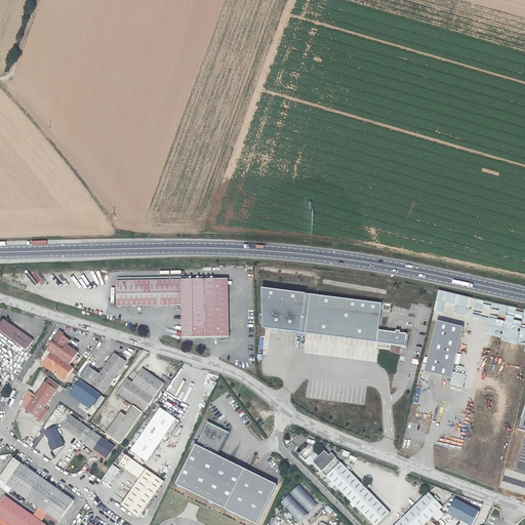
[(184,337),(229,336),(228,279),(118,281),(119,308),(183,306),(184,337)]
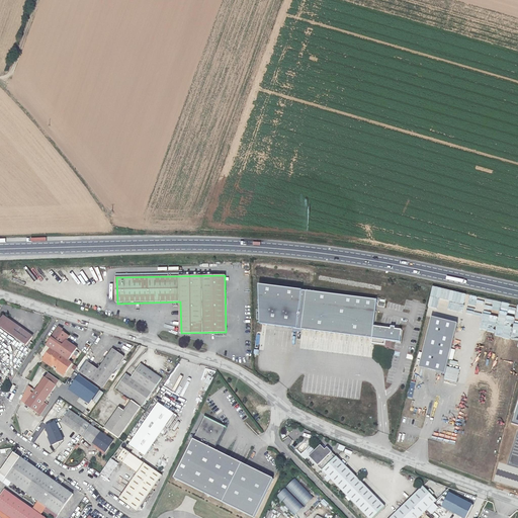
[(377,300),(261,285),(263,324),(372,338),(372,343),(385,344),(385,340),(401,342),(403,330),(396,329),(396,327),(392,326),(392,328),(374,326),(377,300)]
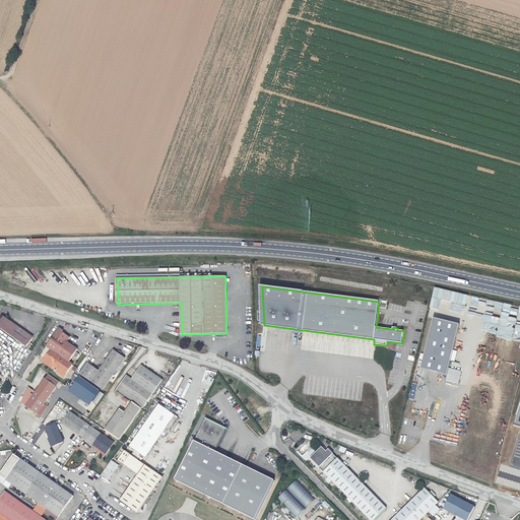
[(423,369),(449,376),(461,325),(436,318),(423,369)]
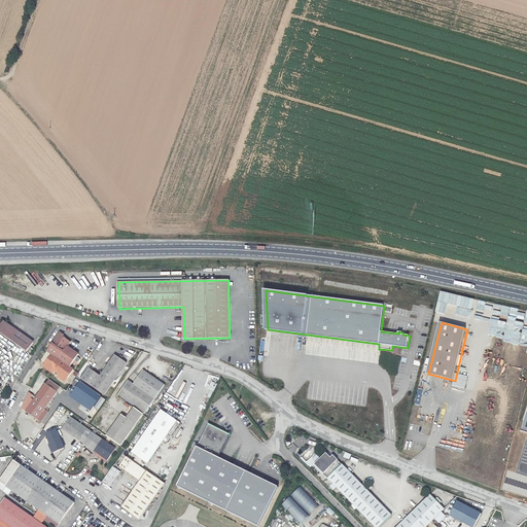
[(11,334),(14,329),(6,323),(0,332),(3,336),(7,330),(11,334)]
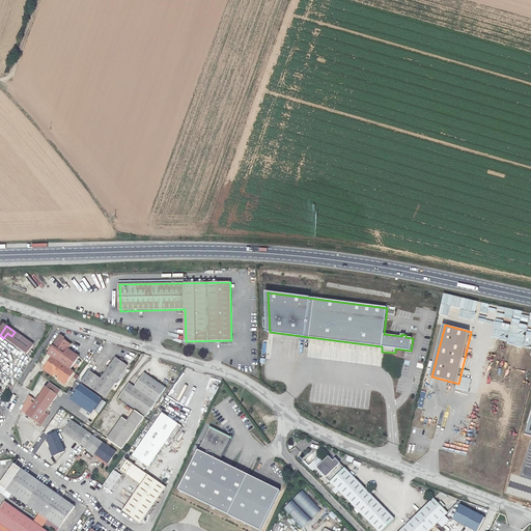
[(36,347),(15,332),(11,336),(7,333),(3,338),(29,357),(36,347)]
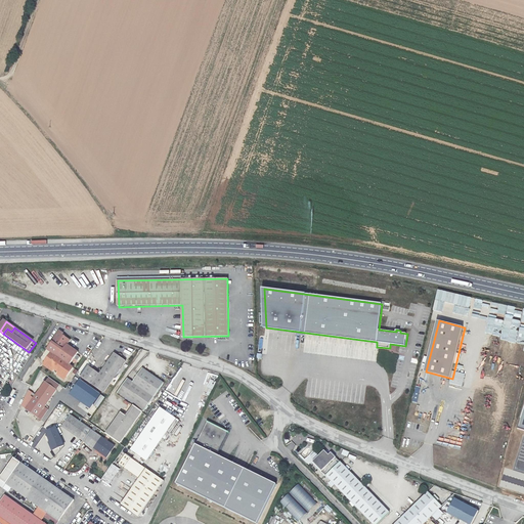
[(46,349),(46,350),(49,352),(43,360),(52,366),(51,369),(63,379),(72,366),(69,364),(77,352),(67,344),(71,339),(61,335),(62,333),(59,330),(46,349)]
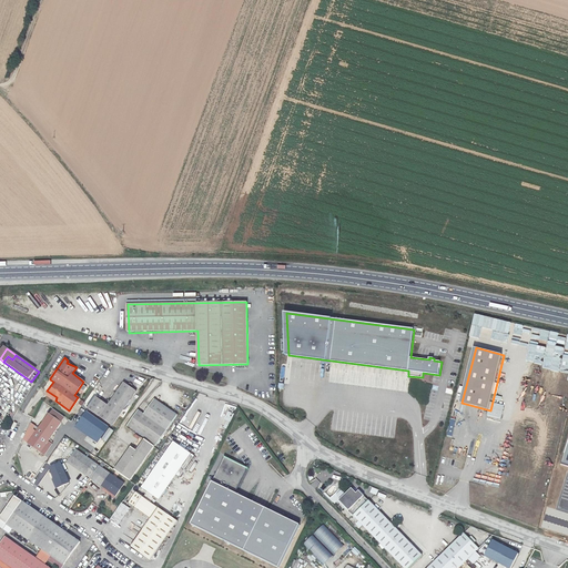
[(43,393),(56,401),(57,397),(47,391),(53,382),(50,379),(43,389),(43,393)]
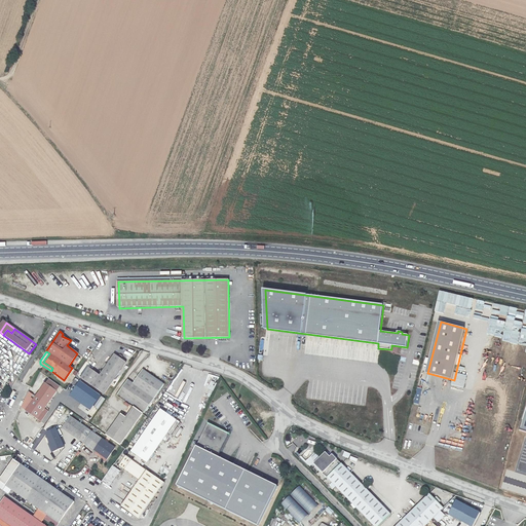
[(106,393),(129,361),(116,353),(102,374),(91,368),(84,379),(106,393)]
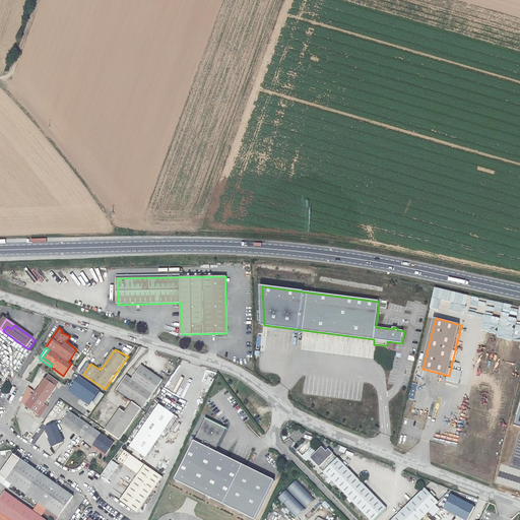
[(166,378),(143,363),(133,377),(128,373),(115,393),(131,405),(140,411),(141,411),(166,378)]
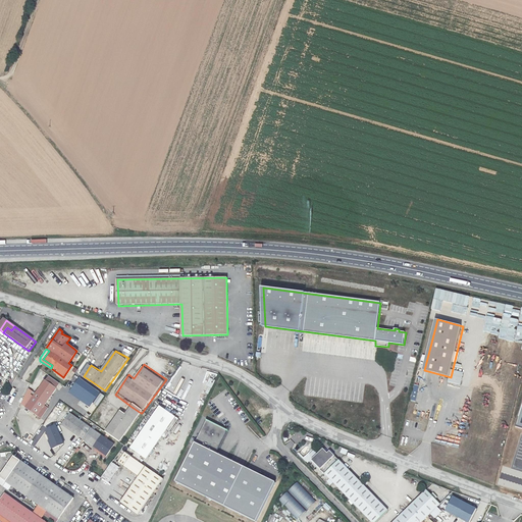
[(45,379),(55,387),(58,383),(48,375),(45,379)]
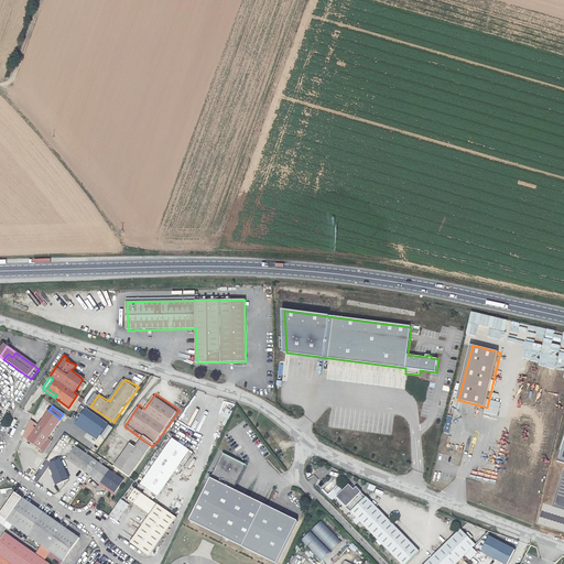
[(109,424),(86,409),(74,425),(96,441),(109,424)]
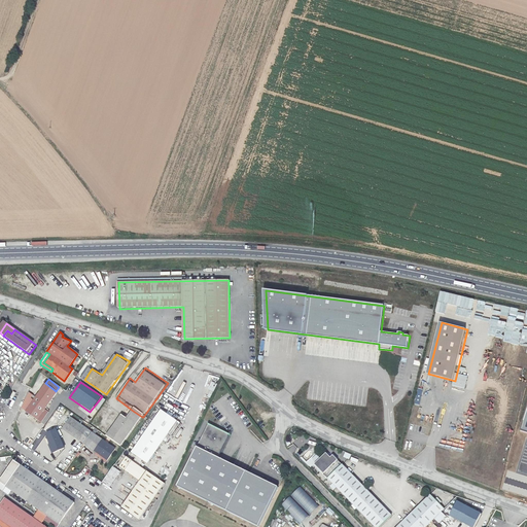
[(211,382),(208,389),(214,391),(217,384),(211,382)]
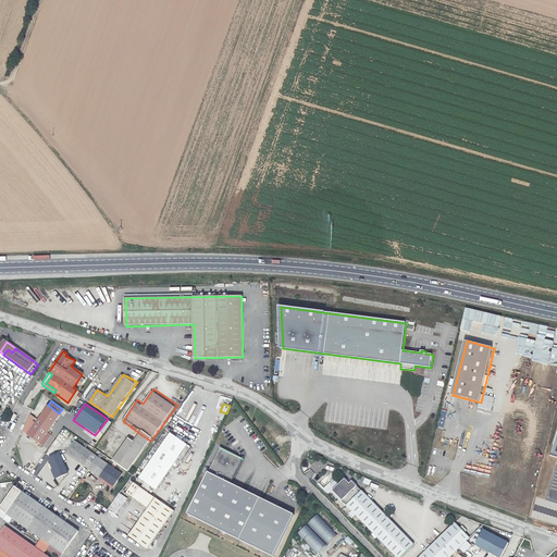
[(37,419),(27,434),(39,442),(46,432),(59,413),(48,405),(37,419)]
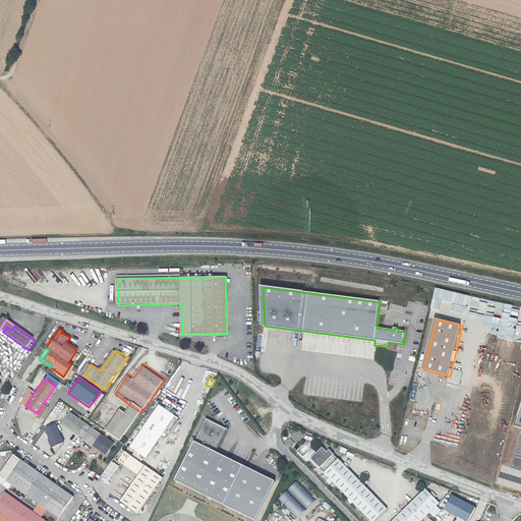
[(409,399),(414,401),(418,385),(413,384),(409,399)]
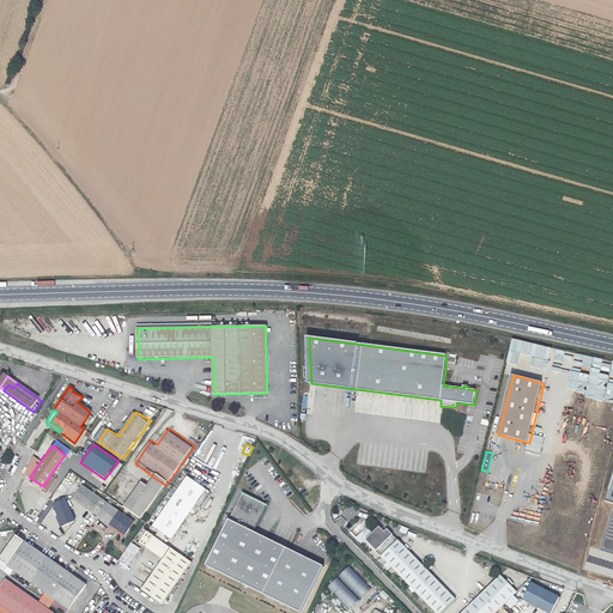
[(30,478),(41,461),(34,456),(25,474),(30,478)]
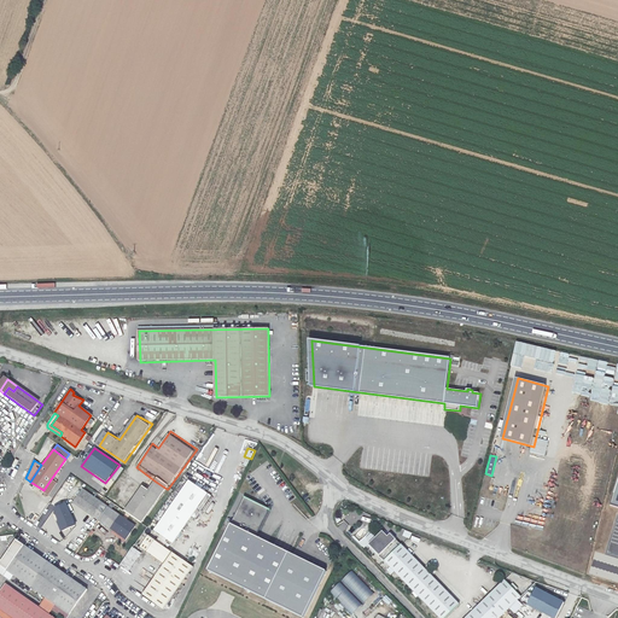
[(51,479),(44,490),(48,495),(57,483),(51,479)]
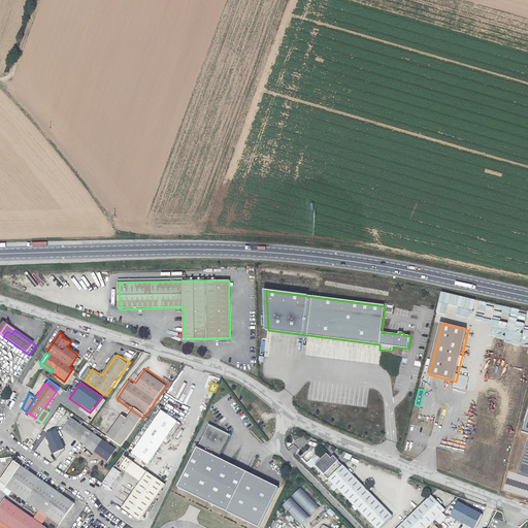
[(147,464),(176,422),(161,410),(131,453),(147,464)]
